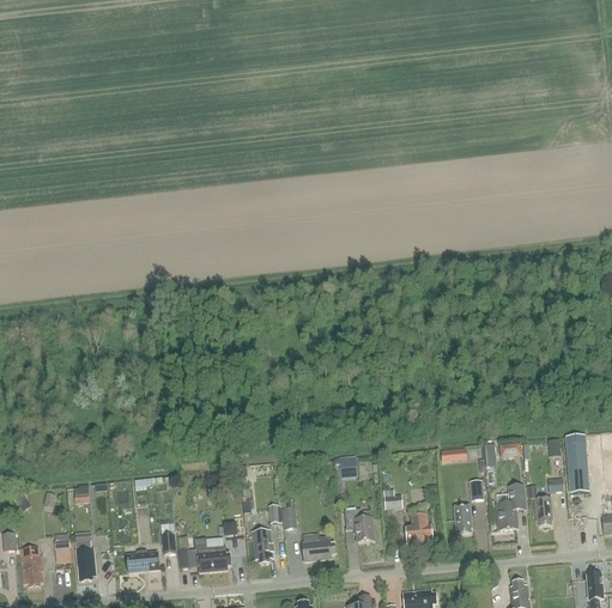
[(582,433),(564,436),(565,444),(569,492),(587,490),(582,443),(582,433)]
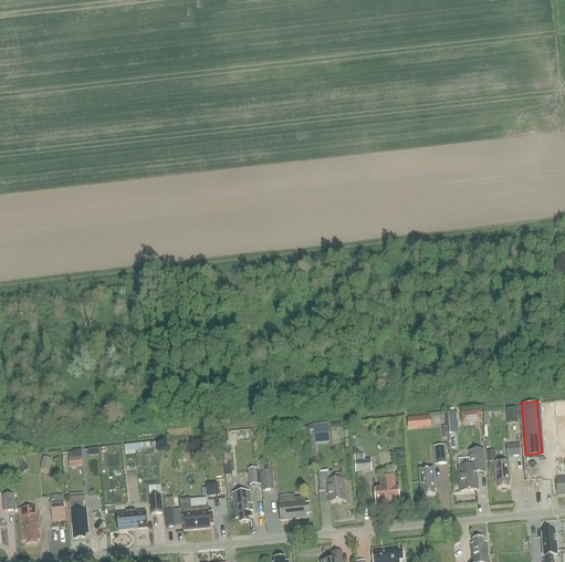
[(504,413),(503,404),(489,406),(490,415),(504,413)]
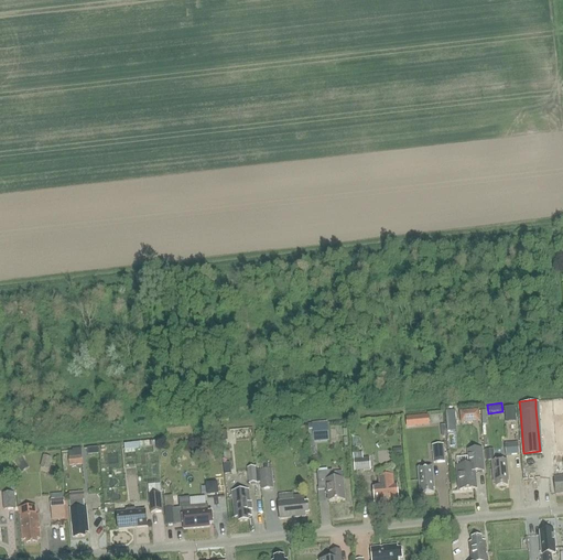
[(515,418),(513,404),(504,405),(505,419),(515,418)]
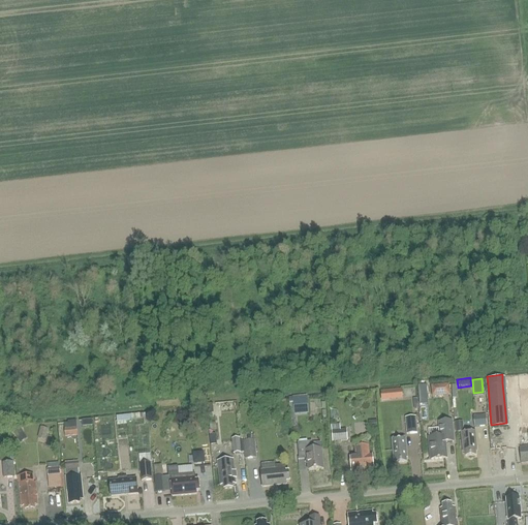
[(448,380),(430,381),(431,393),(449,392),(448,380)]
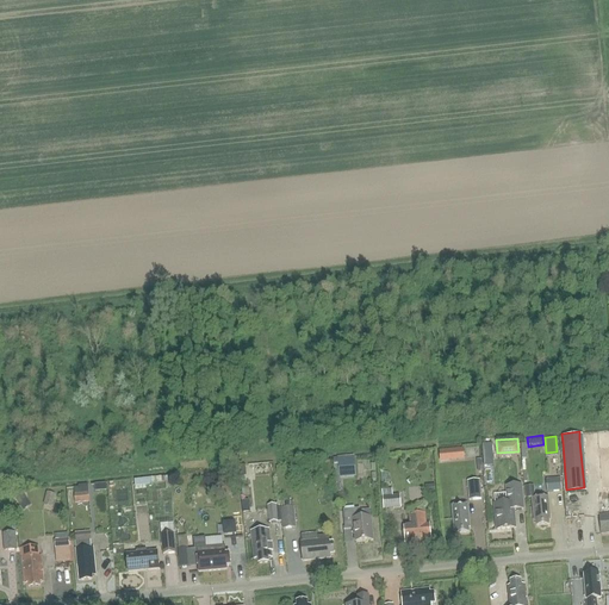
[(491,453),(490,440),(482,441),(482,454),(491,453)]
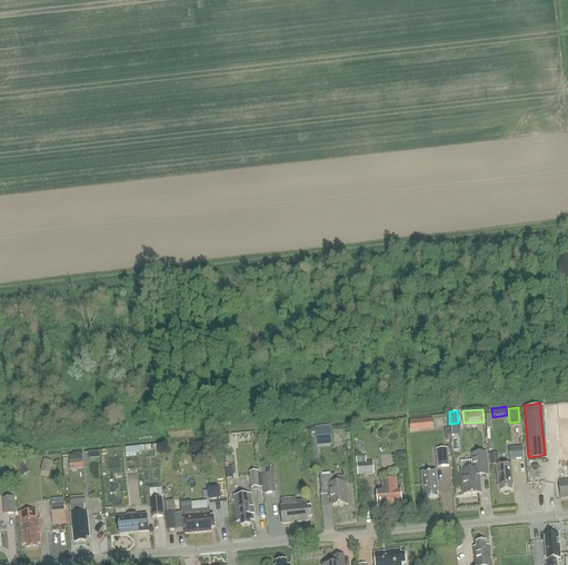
[(418,416),(408,417),(409,427),(419,426),(418,416)]
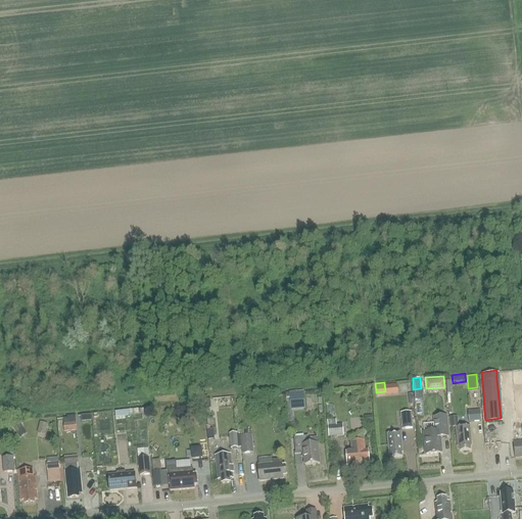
[(304,406),(302,389),(288,391),(290,407),(304,406)]
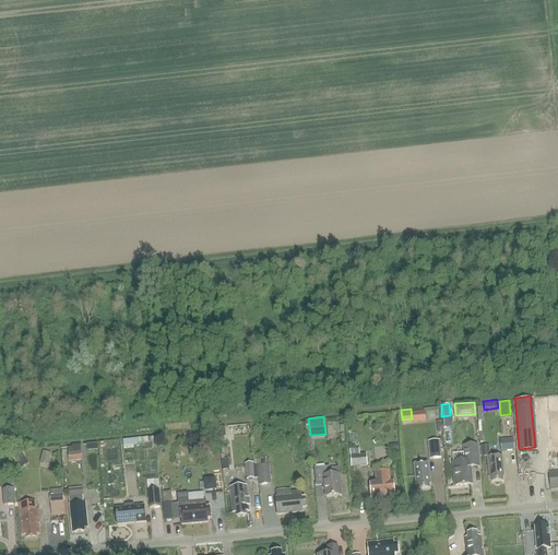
[(223,423),(215,424),(216,434),(224,433),(223,423)]
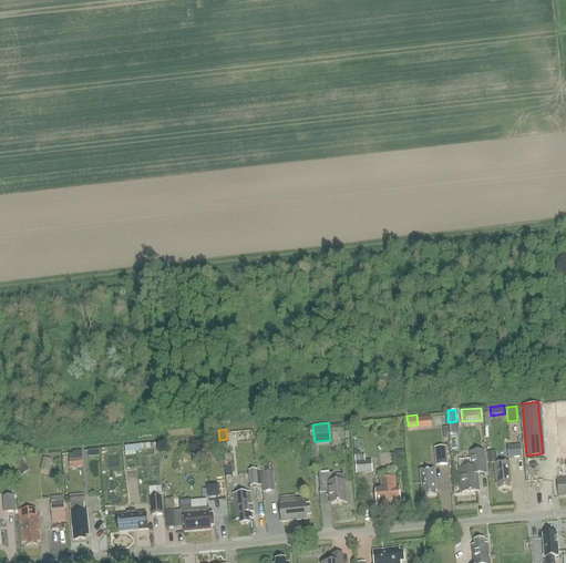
[(506,439),(507,453),(521,452),(520,441),(517,441),(517,438),(506,439)]
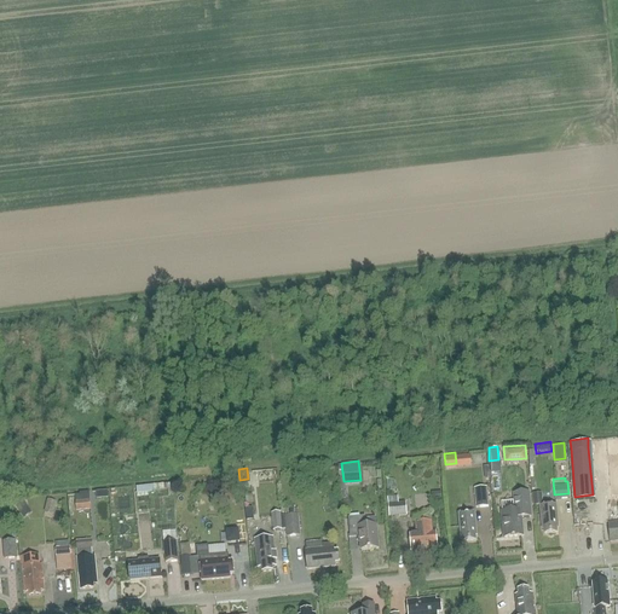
[(169,479),(134,482),(136,490),(152,488),(152,487),(167,486),(171,485),(169,479)]
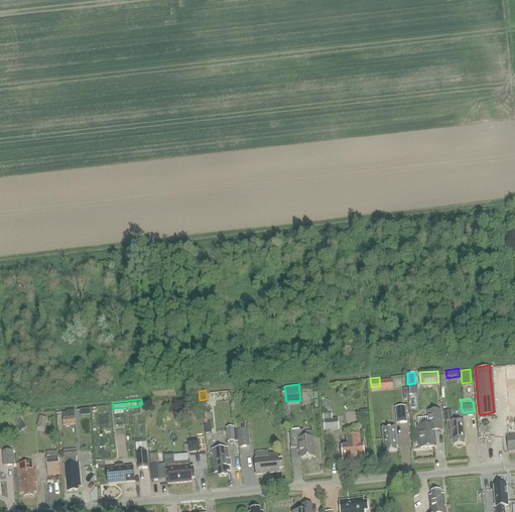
[(66,408),(60,409),(61,415),(74,414),(73,406),(65,407),(66,408)]
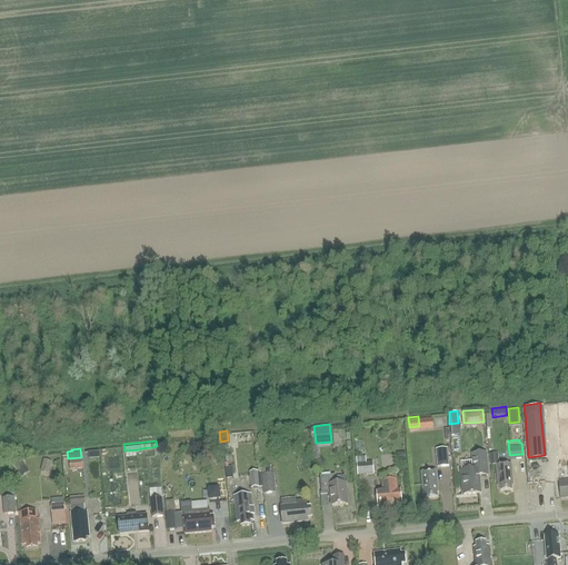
[(461,491),(479,489),(478,472),(487,472),(485,448),(469,449),(470,466),(459,467),(461,491)]
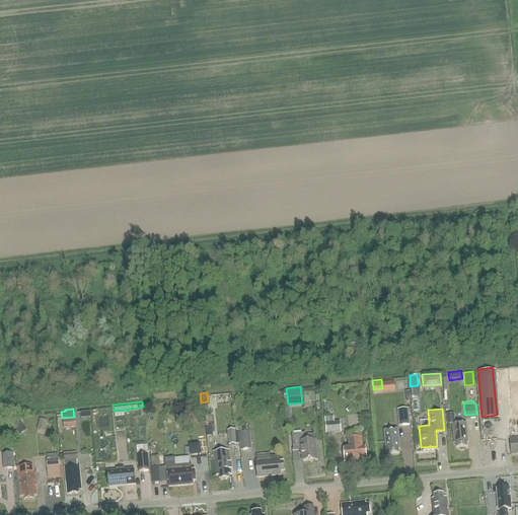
[(324,430),(339,429),(339,418),(333,418),(331,413),(323,414),(324,430)]
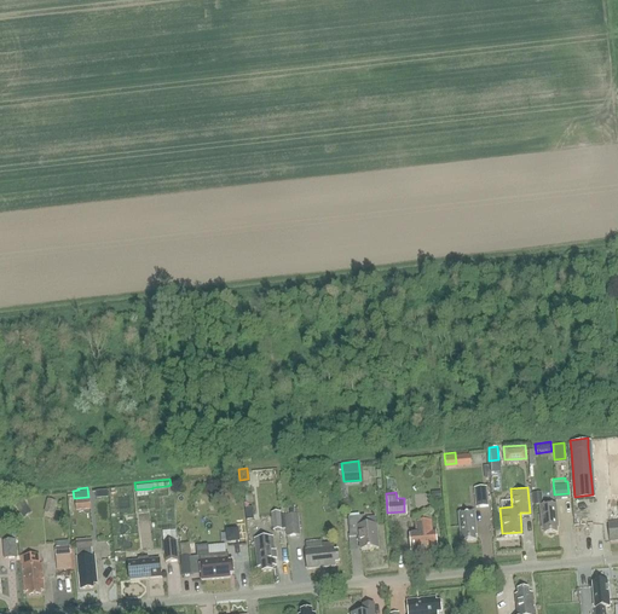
[(22,497),(15,502),(18,508),(27,503),(22,497)]
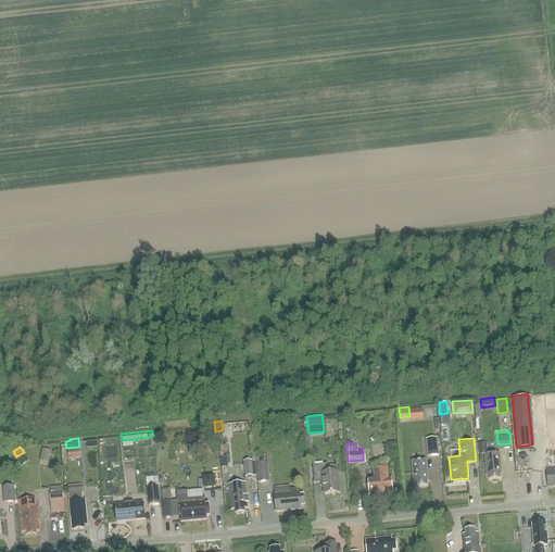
[(79,447),(66,448),(67,455),(80,454),(79,447)]
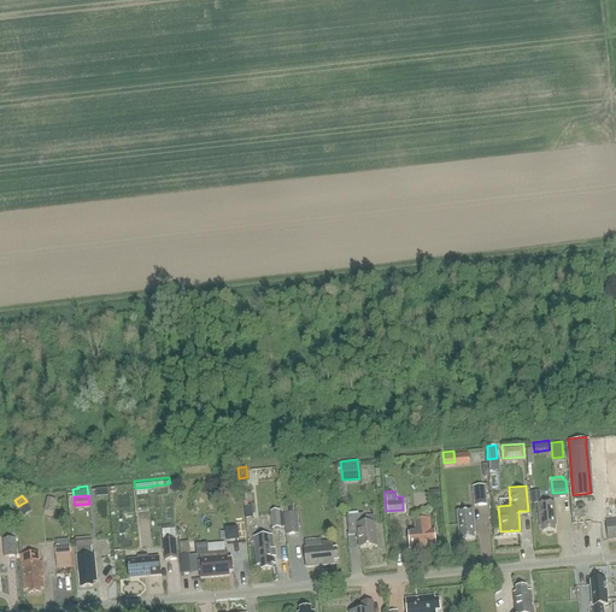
[(541,528),(553,527),(553,522),(555,522),(552,499),(537,500),(539,523),(541,523),(541,528)]
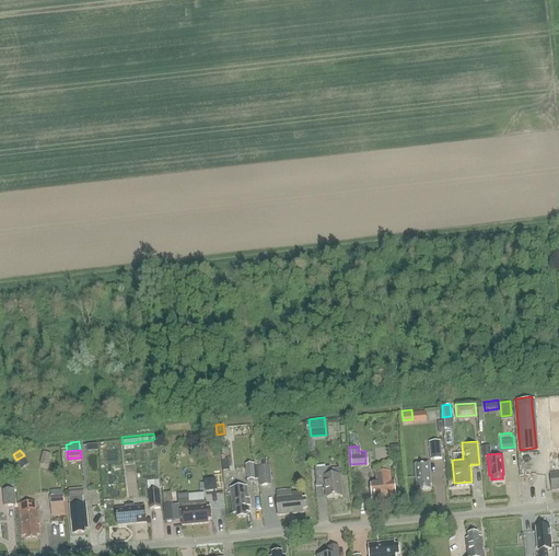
[(245,461),(246,476),(254,476),(253,464),(253,460),(245,461)]
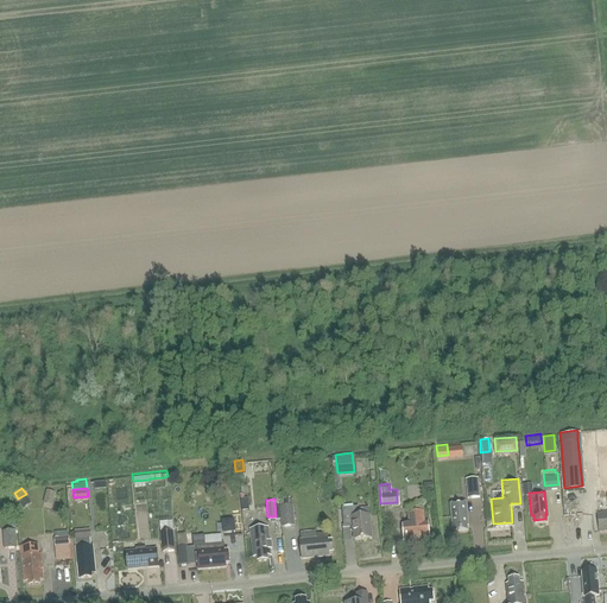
[(453,527),(466,526),(465,521),(467,521),(465,499),(449,500),(451,522),(453,522),(453,527)]
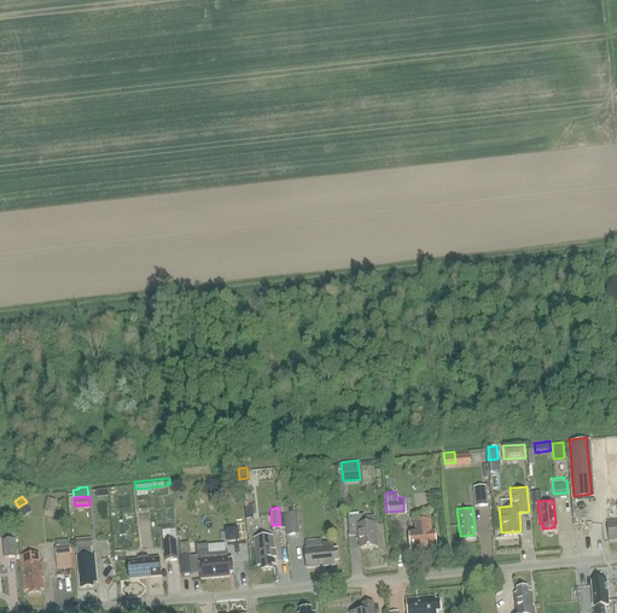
[(296,511),(283,512),(284,524),(285,532),(298,531),(296,511)]
